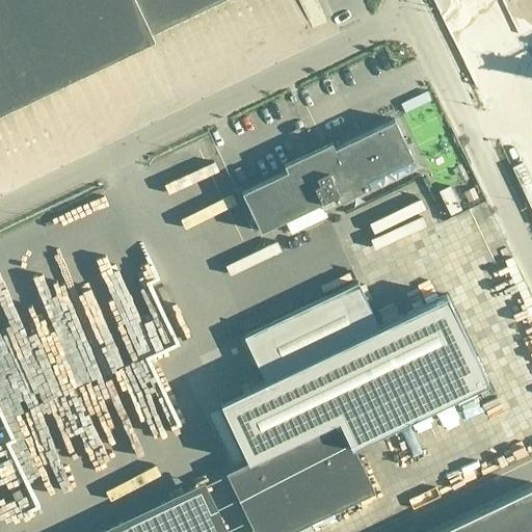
[(220,0),(0,0),(0,114),(153,42),(150,34),(220,0)]
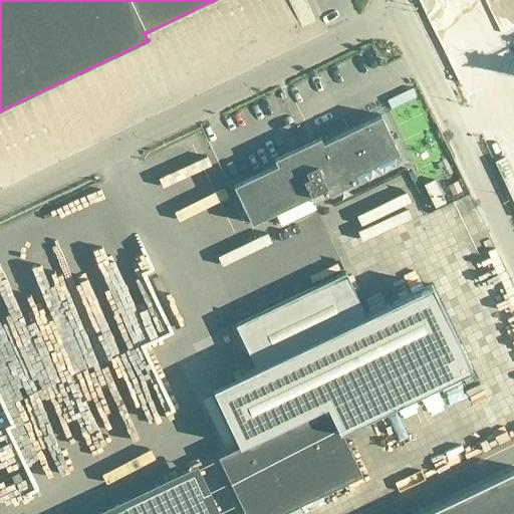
[(354,176),(398,155),(379,116),(321,145),(318,139),(273,161),(275,167),(232,188),(250,226),(308,198),(311,204),(357,182),(354,176)]
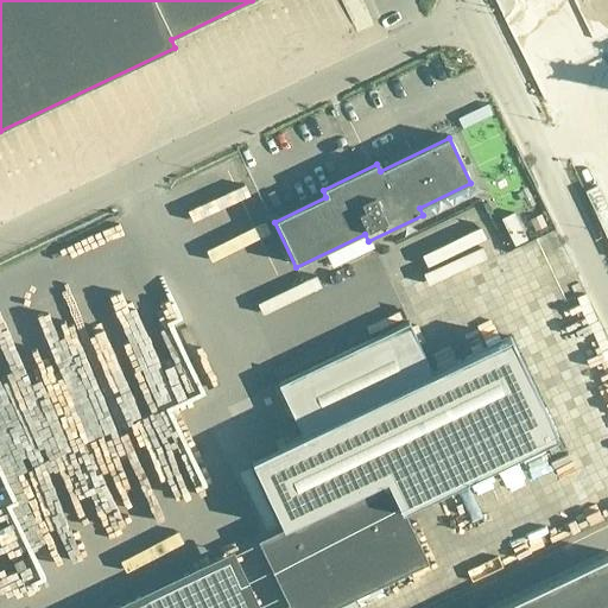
[(607,251),(607,221),(599,195),(589,197),(607,251)]
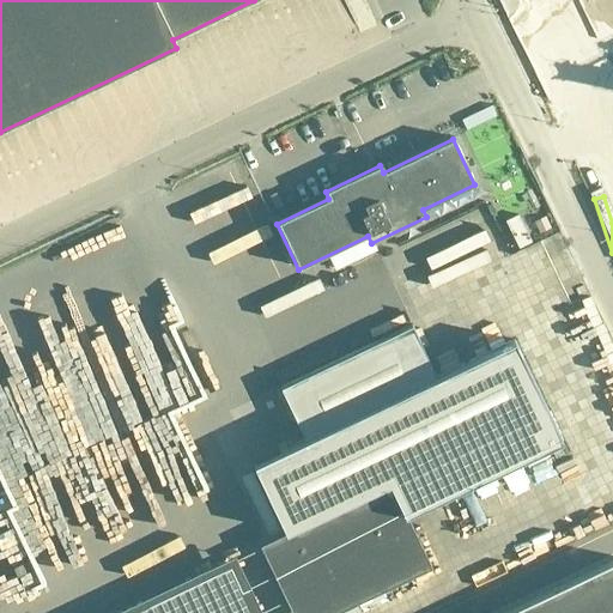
[(303,441),(253,465),(322,612),(335,612),(430,569),(405,515),(560,442),(513,340),(435,378),(411,326),(280,388),(303,441)]
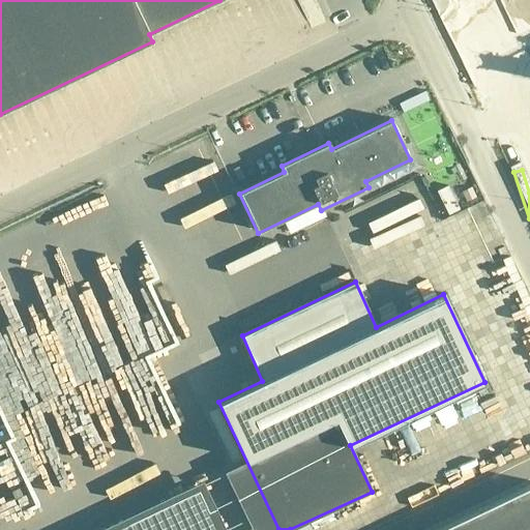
[(529,529),(529,484),(434,529),(529,529)]
